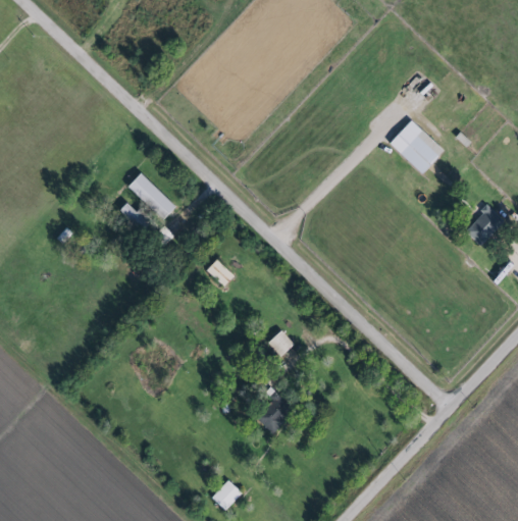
[(390,143),(421,173),(445,150),(412,119),(390,143)]
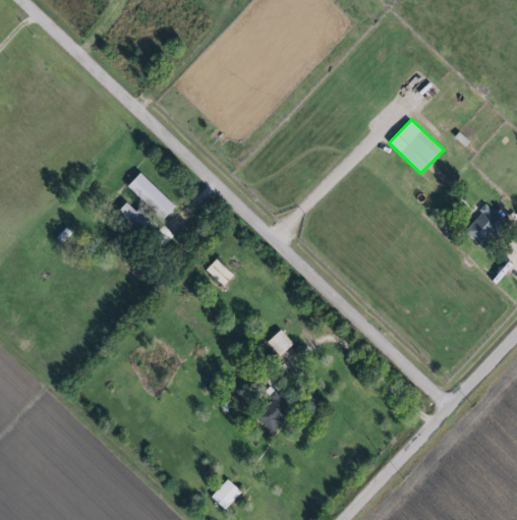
[(163,219),(175,206),(140,172),(127,185),(163,219)]
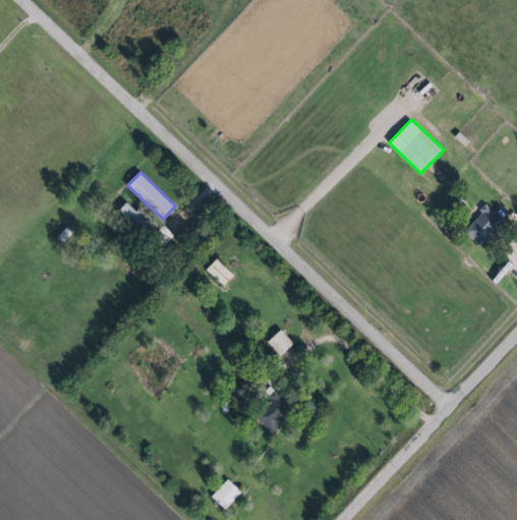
[(133,221),(139,214),(125,203),(119,210),(133,221)]
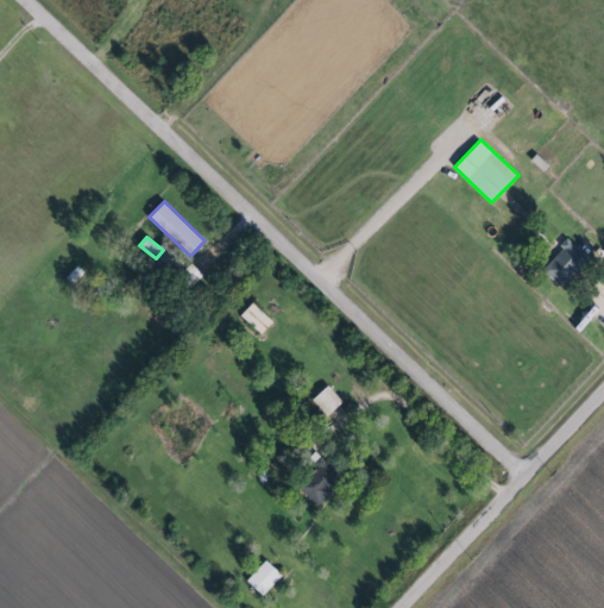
[(543,268),(560,286),(589,259),(572,240),(543,268)]
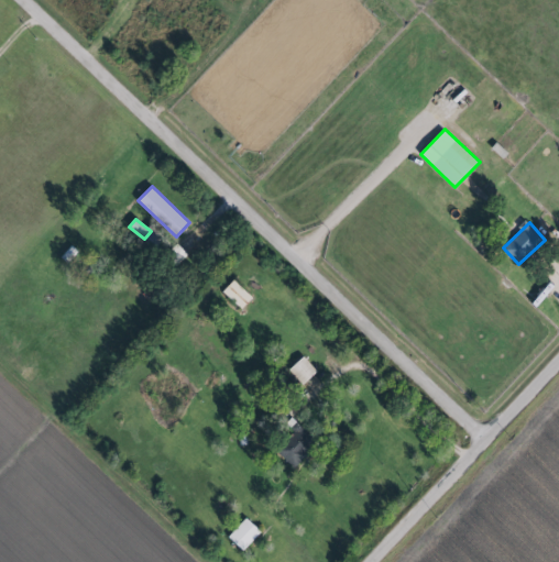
[(243,309),(253,297),(233,279),(222,291),(243,309)]
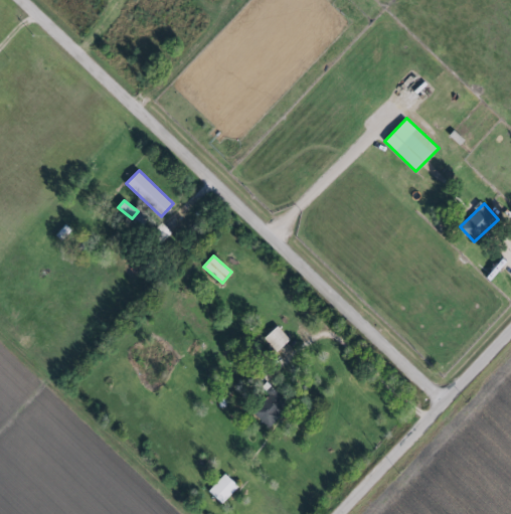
[(291,340),(278,325),(265,337),(277,351),(291,340)]
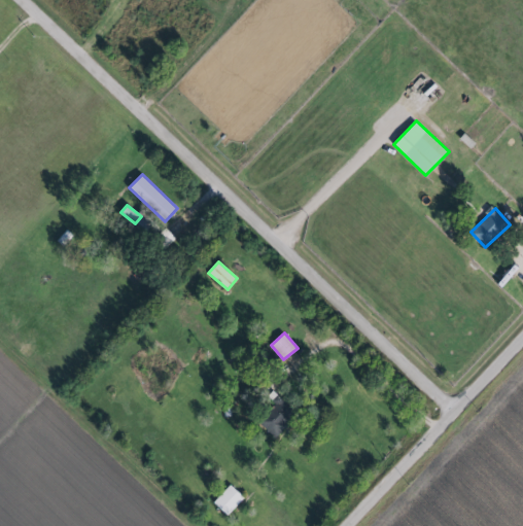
[(260,422),(276,436),(297,414),(281,399),(260,422)]
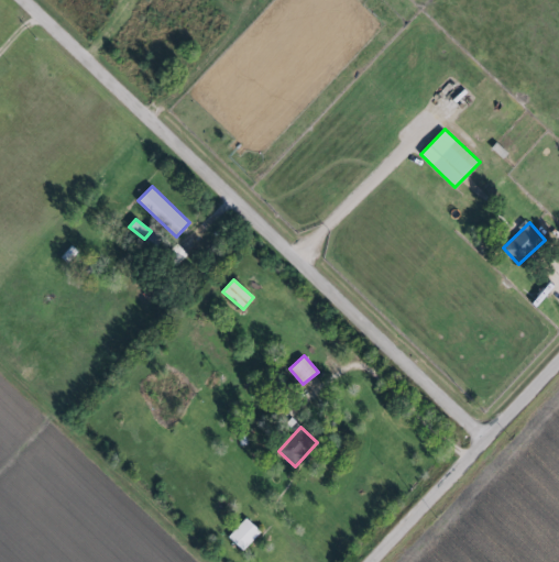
[(262,532),(247,517),(229,537),(244,551),(262,532)]
